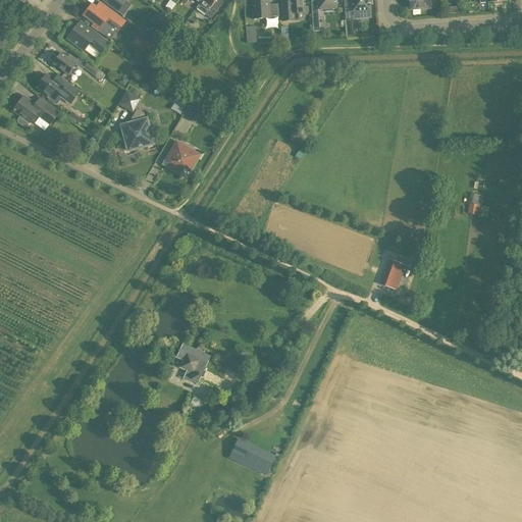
[(118,11),(127,0),(126,0),(110,0),(108,4),(118,11)]
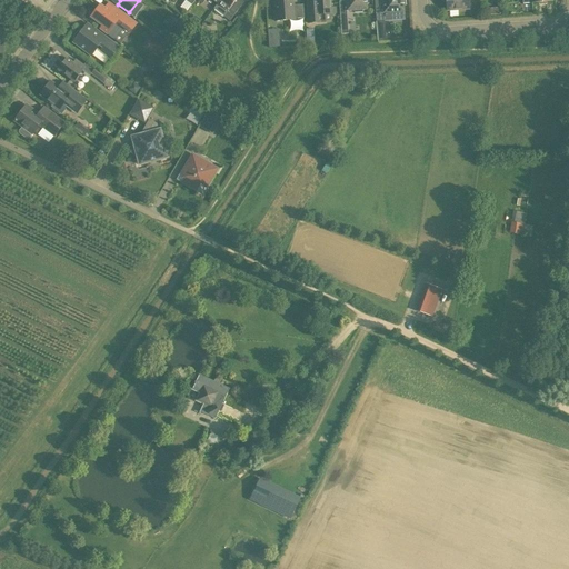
[(221,0),(219,3),(218,3),(213,9),(229,21),(239,8),(233,5),(237,0),(221,0)]
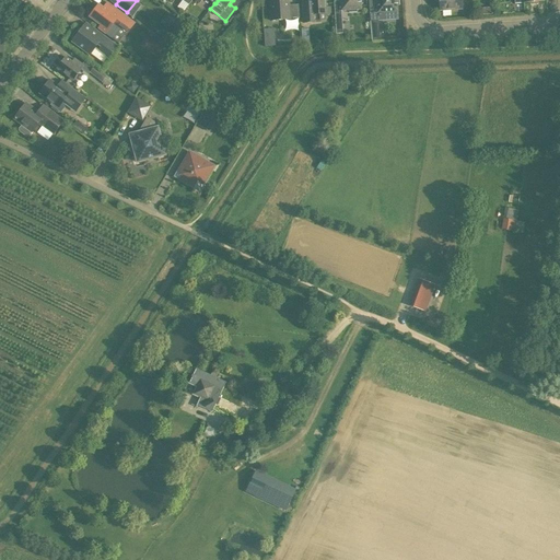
[(283,2),(283,0),(270,0),(272,21),(290,20),(290,18),(299,18),(298,4),(289,6),(289,1),(283,2)]
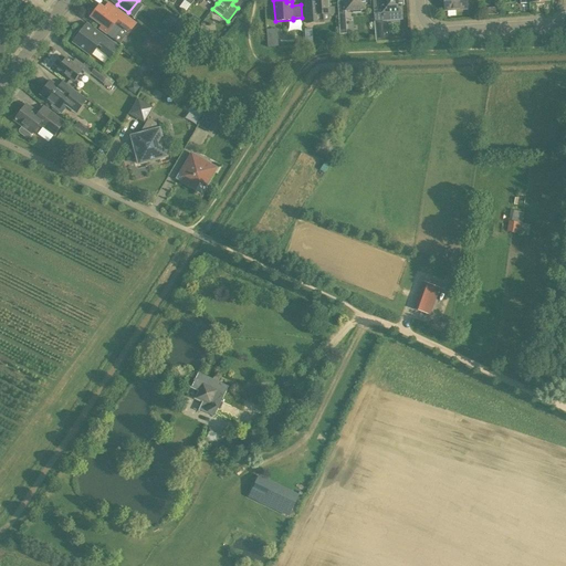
[(306,24),(320,23),(320,14),(329,14),(328,0),(313,0),(314,2),(305,3),(306,24)]
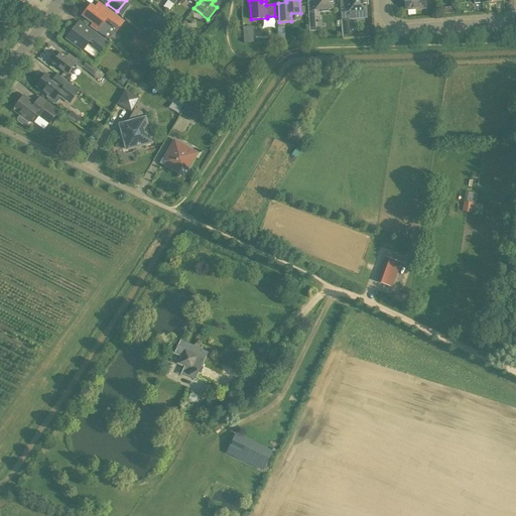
[(312,0),(313,10),(320,10),(320,12),(329,11),(329,9),(334,9),(333,3),(335,3),(334,0),(312,0)]
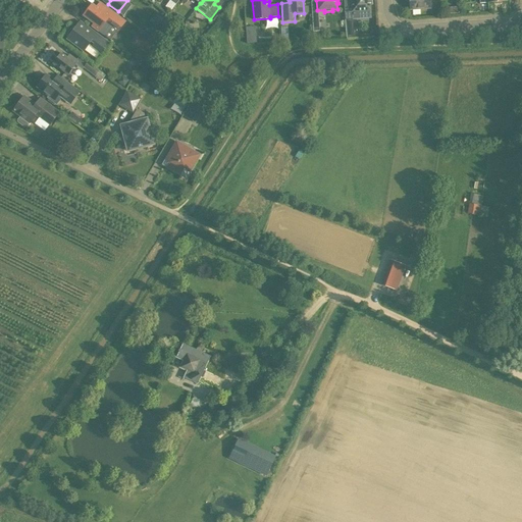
[(345,20),(371,18),(370,0),(351,0),(352,4),(344,4),(345,20)]
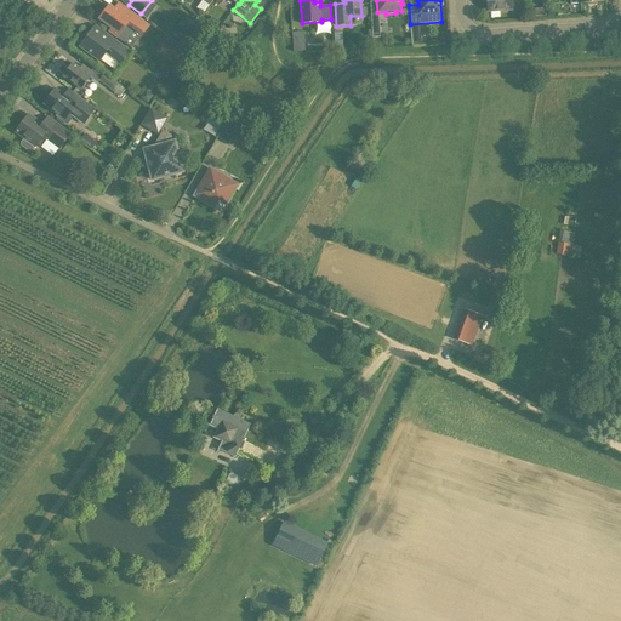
[(486,0),(488,11),(512,10),(511,0),(486,0)]
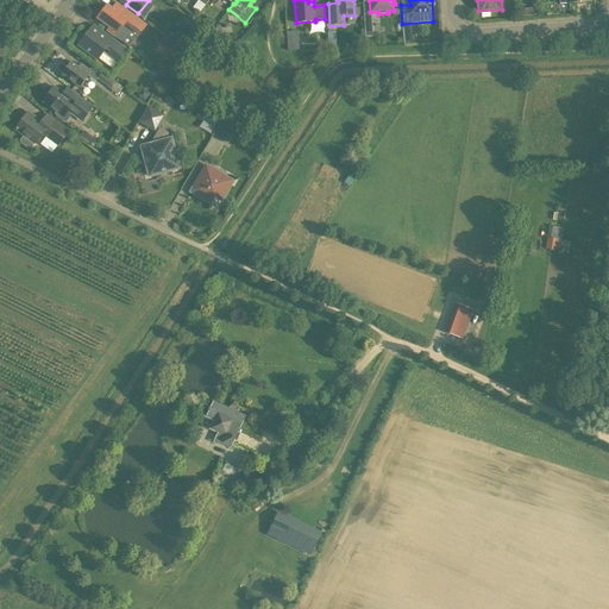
[(121,17),(108,6),(100,19),(110,26),(106,31),(127,48),(137,36),(138,36),(146,25),(139,19),(126,10),(121,17)]
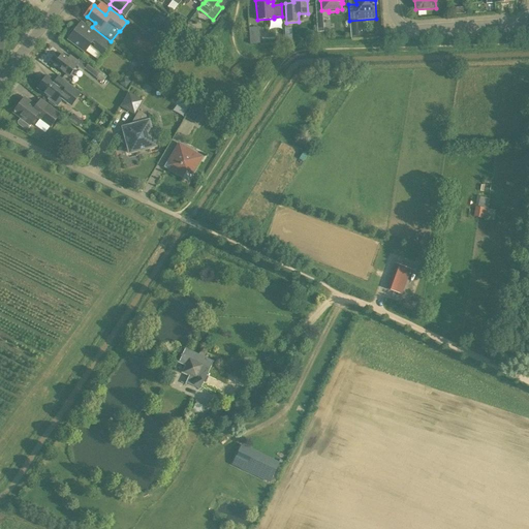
[(195,28),(188,23),(185,28),(191,32),(195,28)]
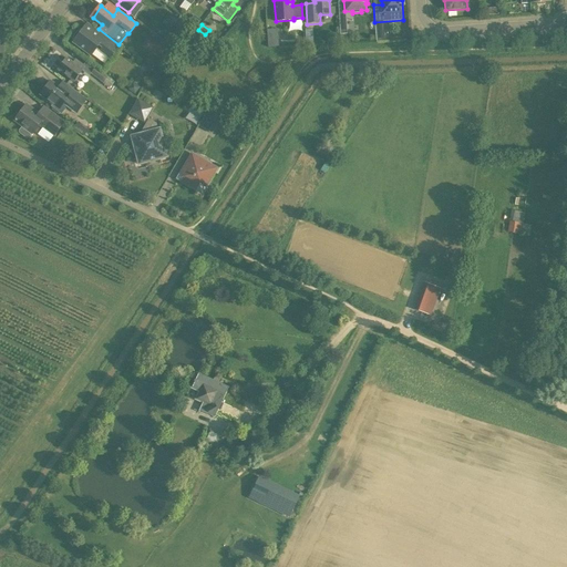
[(96,39),(83,30),(74,42),(92,57),(96,50),(109,60),(119,47),(110,40),(101,33),(96,39)]
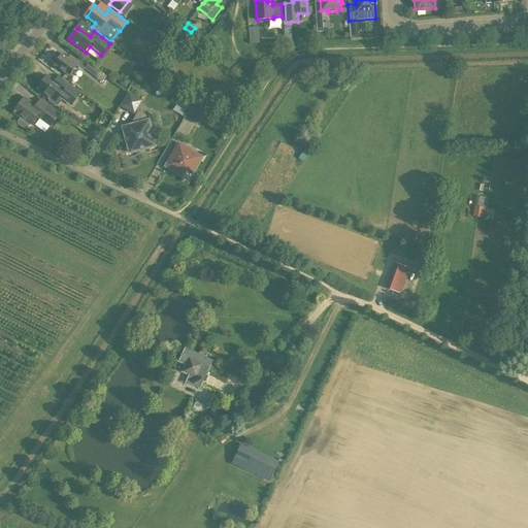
[(249,34),(250,44),(259,43),(259,33),(249,34)]
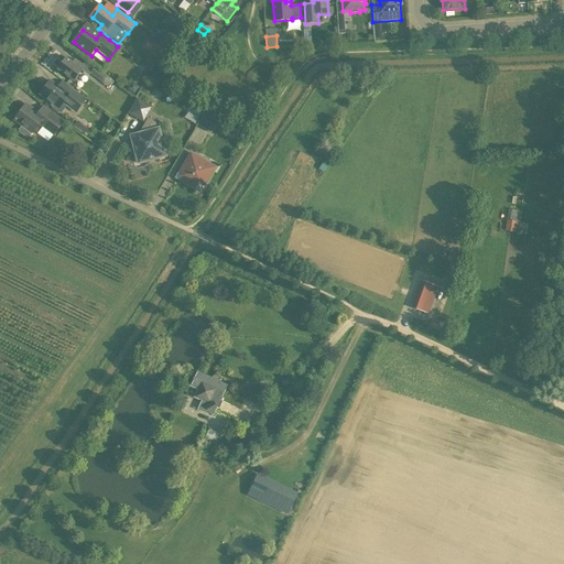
[(160,54),(164,42),(149,36),(144,49),(160,54)]
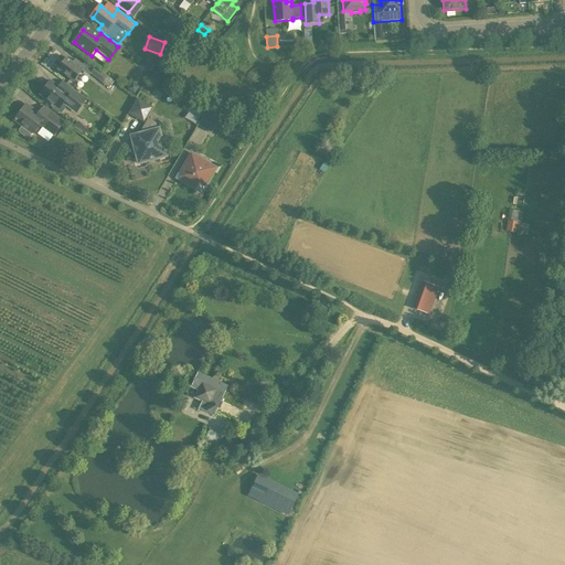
[(73,63),(67,59),(59,70),(74,82),(85,67),(76,60),(73,63)]
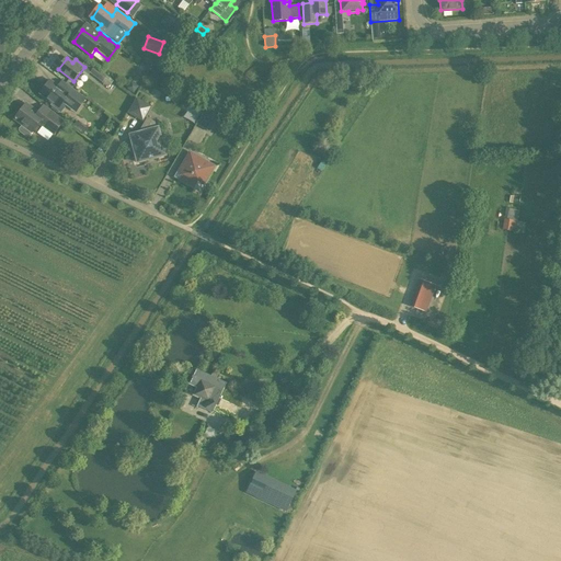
[(109,88),(113,81),(94,67),(90,73),(109,88)]
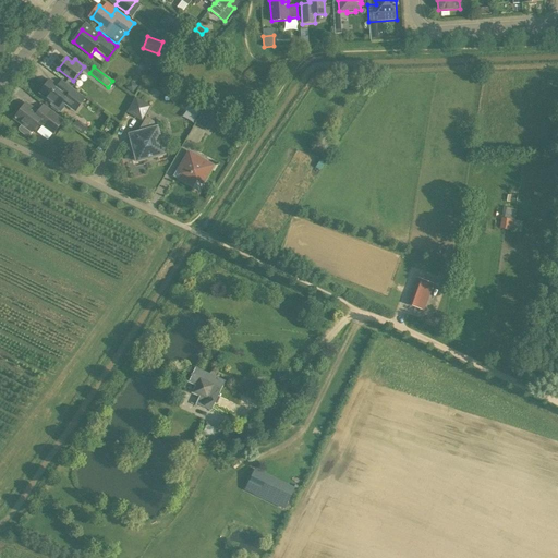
[(58,86),(50,81),(40,93),(60,107),(65,99),(77,109),(85,98),(62,81),(58,86)]
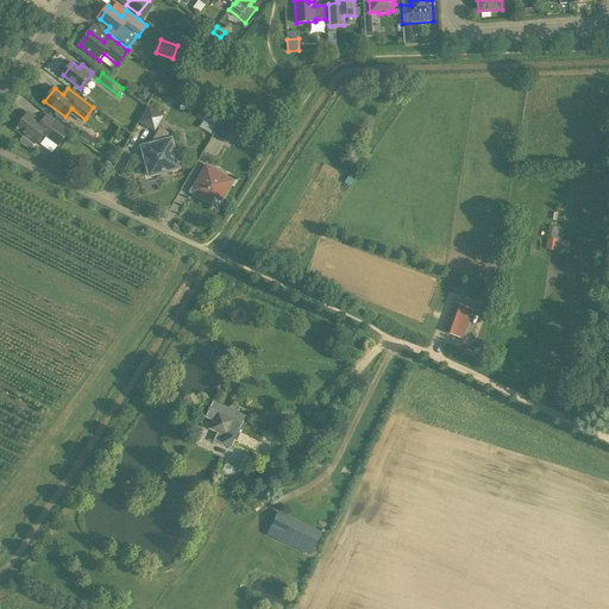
[(155,132),(164,115),(148,106),(138,123),(155,132)]
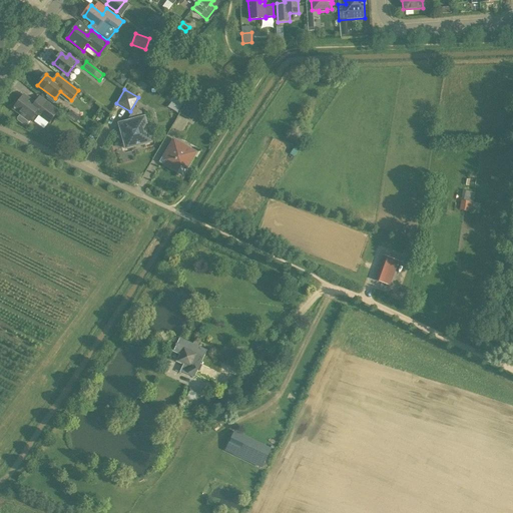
[(35,104),(24,95),(13,110),(19,115),(17,118),(17,120),(23,125),(25,124),(28,121),(29,122),(35,113),(42,118),(49,124),(57,112),(39,98),(35,104)]
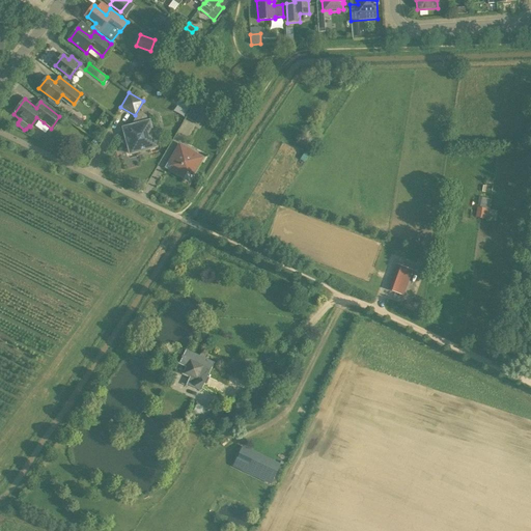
[(198,126),(204,114),(192,107),(185,118),(198,126)]
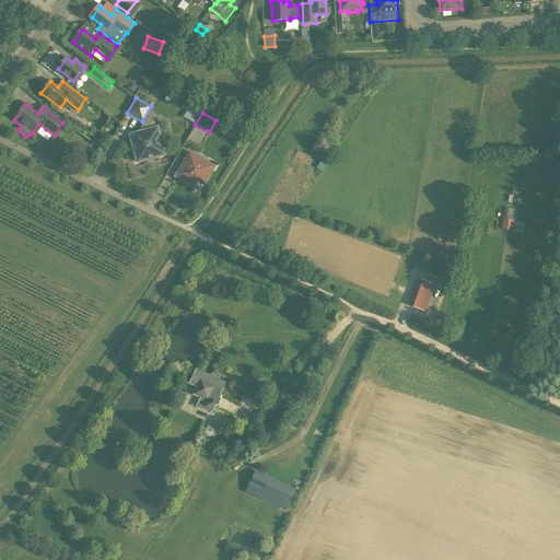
[(156,129),(155,123),(147,118),(138,133),(130,136),(132,143),(128,151),(136,155),(138,163),(165,156),(158,129),(156,129)]
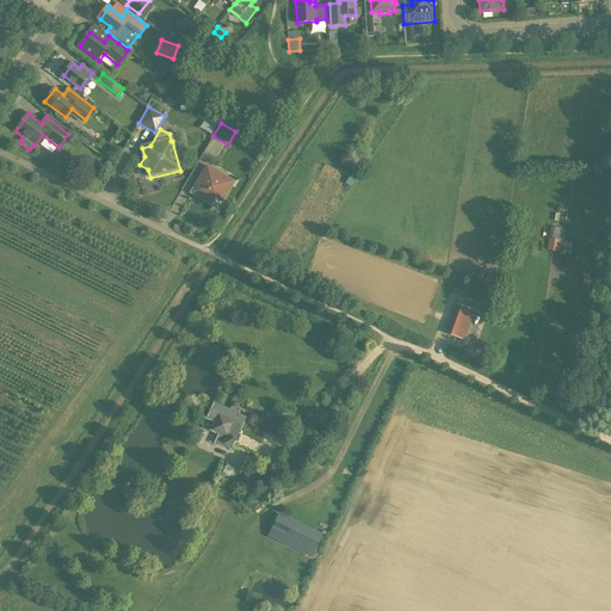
[(222,203),(234,183),(207,167),(195,189),(199,192),(196,197),(211,205),(215,199),(222,203)]
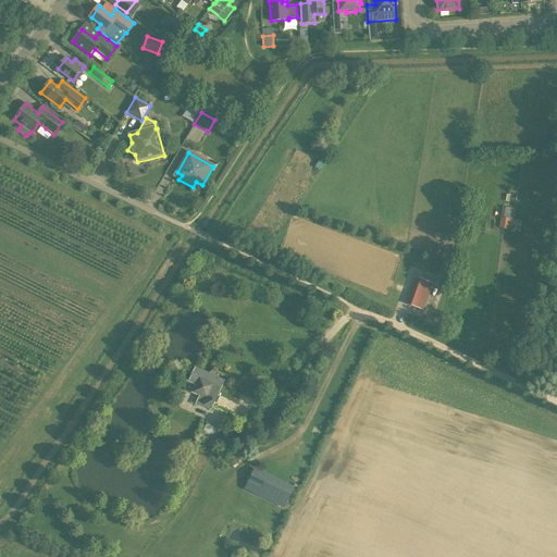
[(317,175),(325,162),(329,157),(323,155),(312,172),(317,175)]
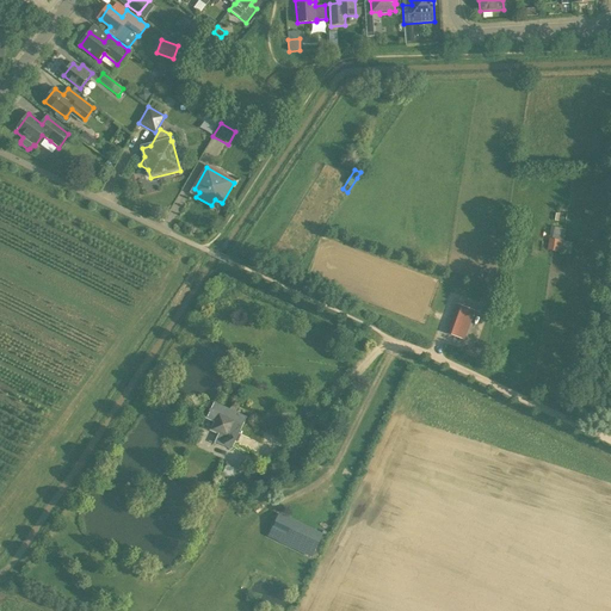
[(569,254),(572,242),(563,241),(566,228),(550,227),(547,251),(569,254)]
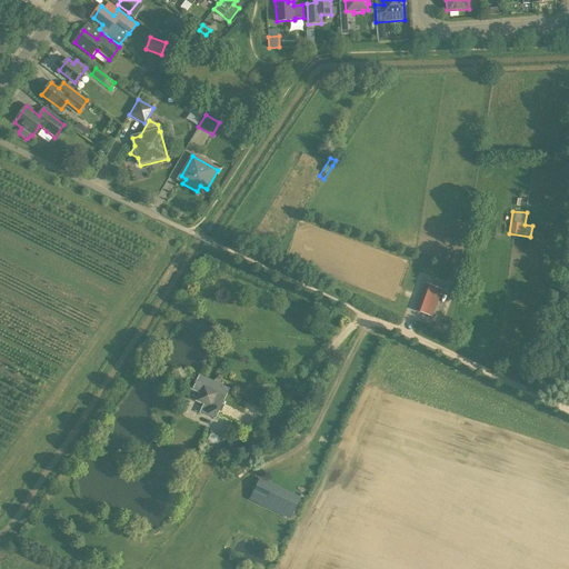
[(431,317),(441,290),(429,286),(419,311),(431,317)]
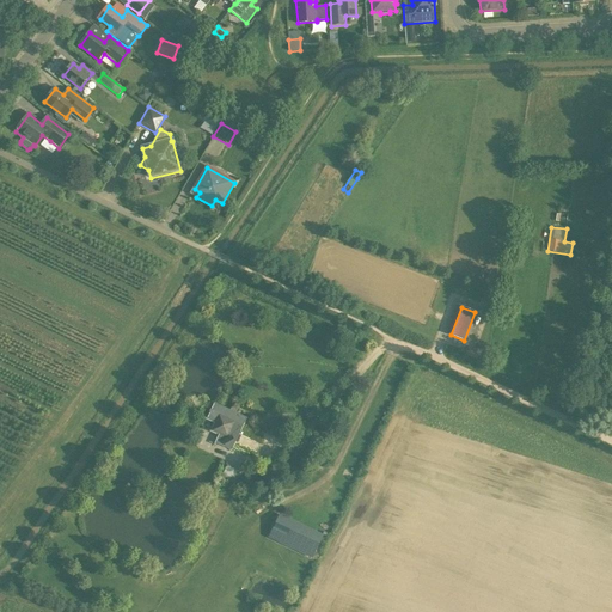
[(232,411),(225,408),(215,403),(212,411),(210,410),(209,412),(210,412),(207,420),(216,424),(213,430),(220,434),(215,444),(232,451),(248,418),(236,414),(236,415),(231,412),(232,411)]
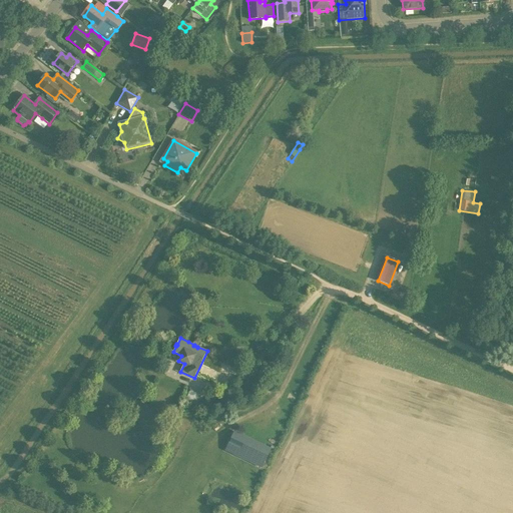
[(240,352),(224,352),(224,361),(240,361),(240,352)]
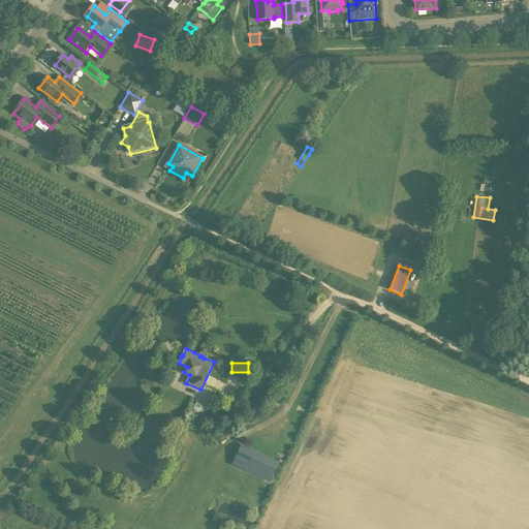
[(192,409),(200,413),(204,405),(196,401),(192,409)]
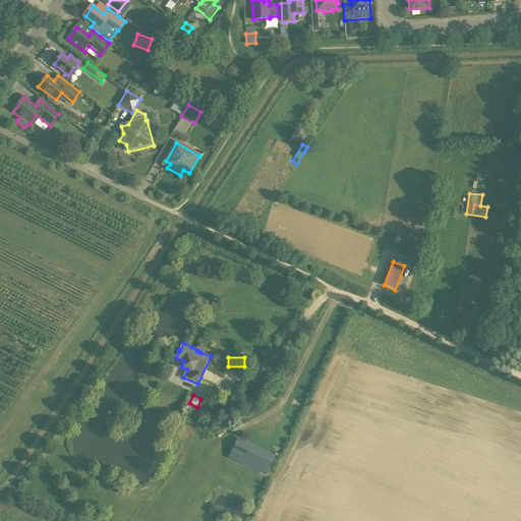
[(238,439),(229,457),(266,474),(275,456),(238,439)]
